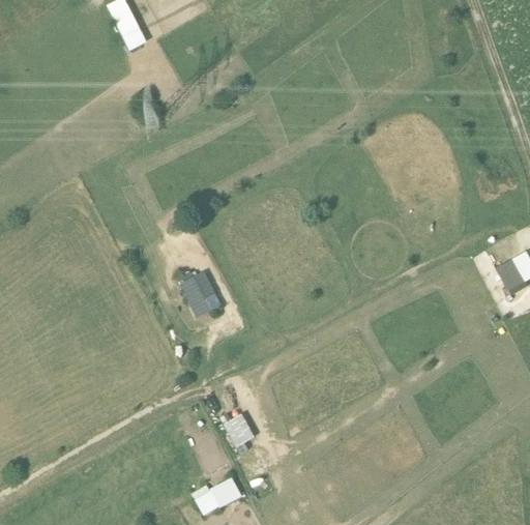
[(118,0),(107,5),(128,52),(147,42),(124,0),(118,0)]
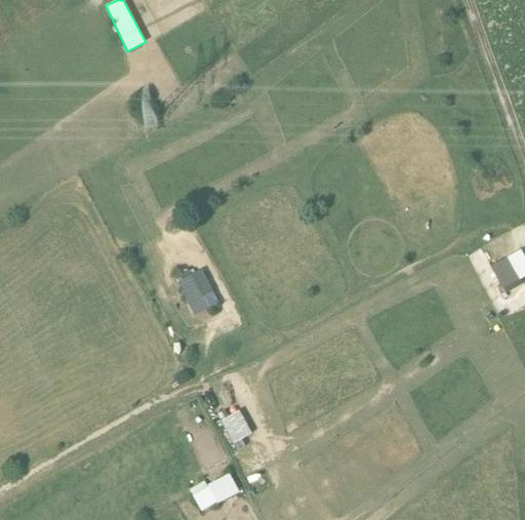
[(524,256),(520,248),(491,266),(503,287),(524,274),(524,256)]
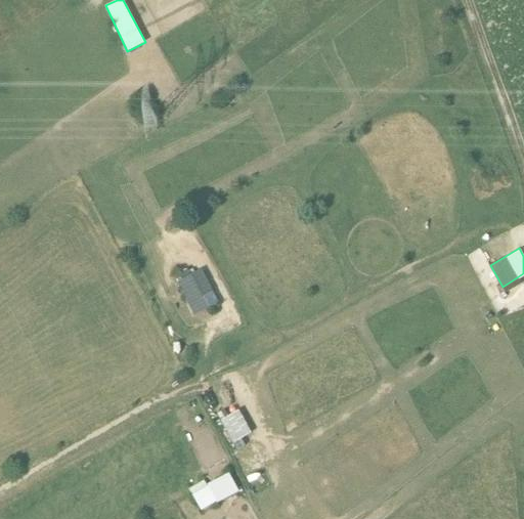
[(200,268),(177,283),(194,316),(217,300),(200,268)]
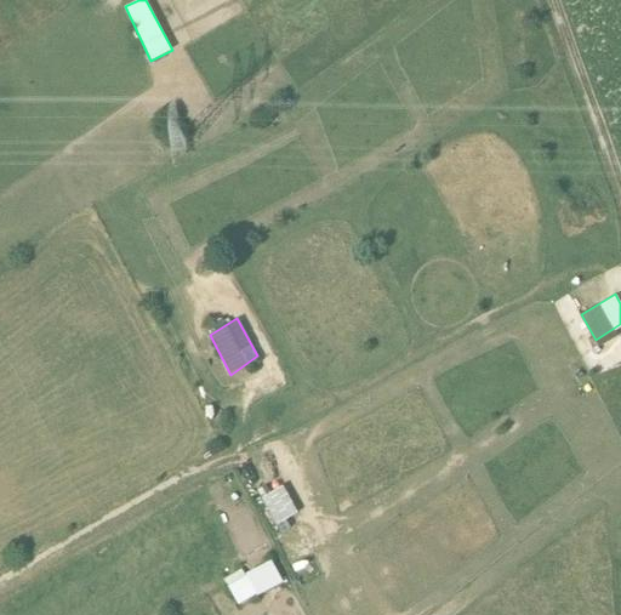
[(277,520),(298,510),(285,482),(263,491),(277,520)]
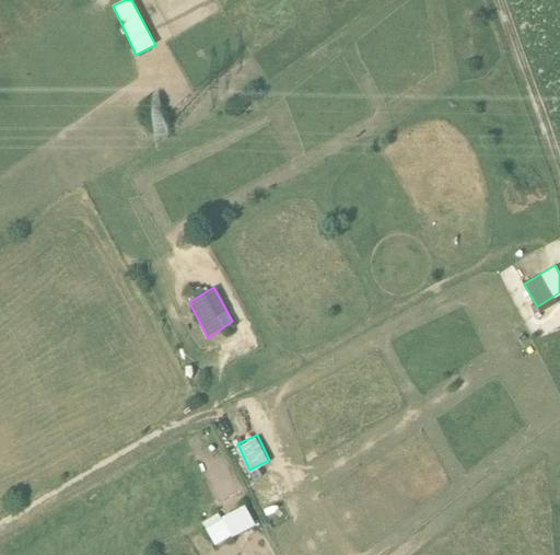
[(246,504),(206,529),(216,545),(255,523),(246,504)]
